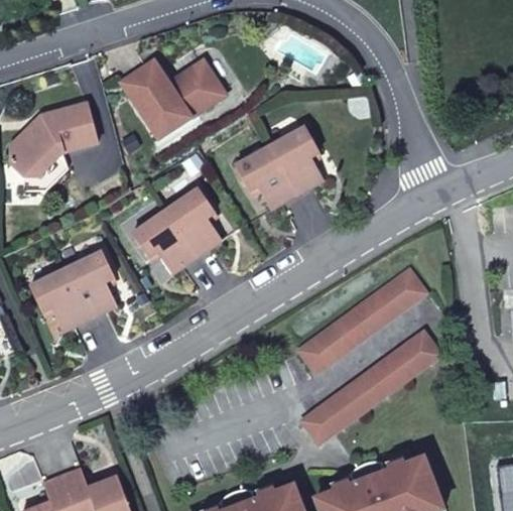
[(152,58),(121,80),(158,136),(214,99),(217,81),(202,57),(179,72),(177,83),(171,87),(152,58)]
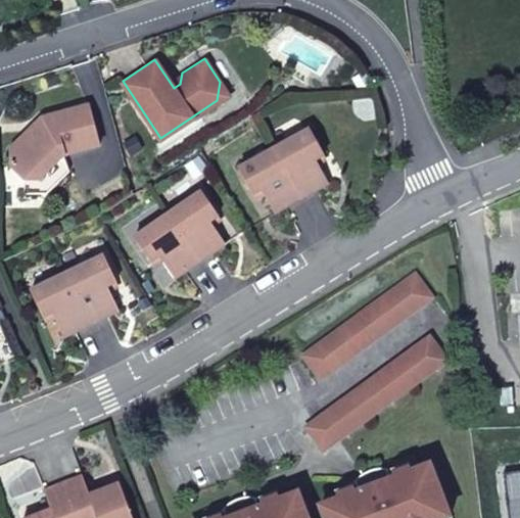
[(40,180),(65,150),(98,140),(86,100),(41,113),(9,147),(9,165),(25,179),(40,180)]
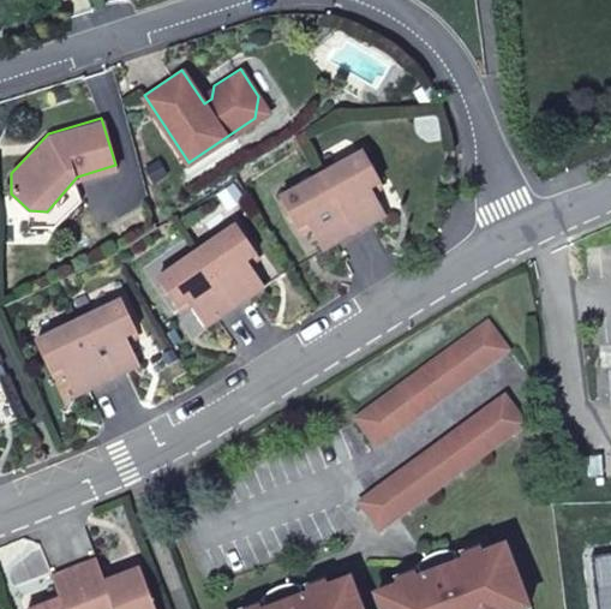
[(364,147),(322,169),(354,227),(385,210),(371,184),(381,178),(364,147)]
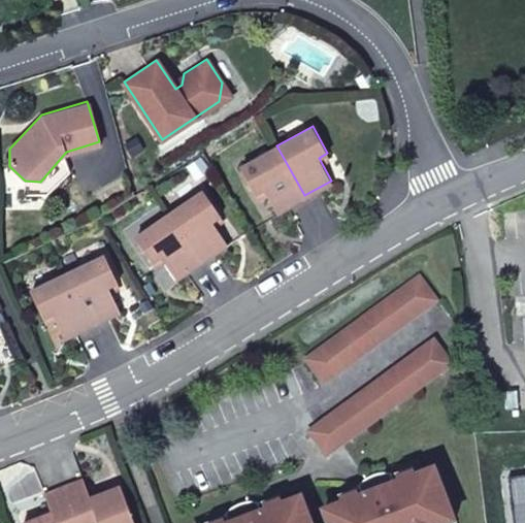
[(304,195),(276,145),(240,166),(256,193),(264,188),(276,210),(304,195)]
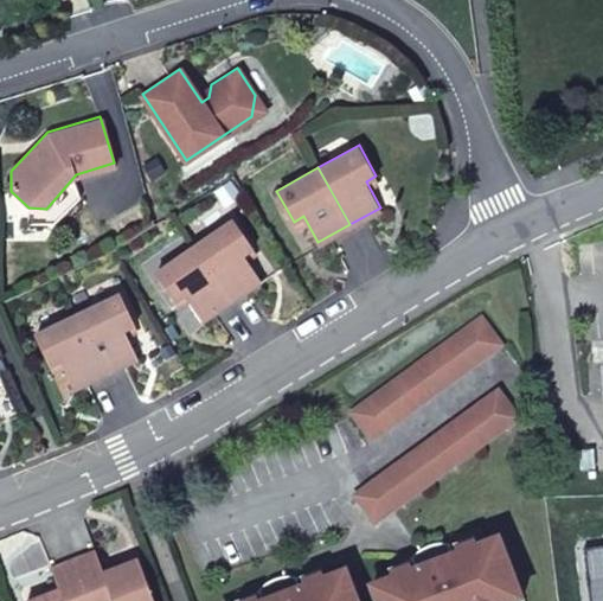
[(231,217),(192,244),(230,298),(258,277),(242,254),(251,247),(231,217)]
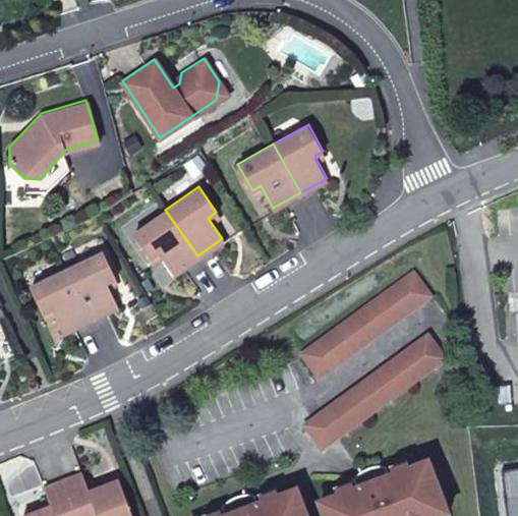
[(197,255),(165,210),(131,232),(149,258),(157,251),(171,273),(197,255)]
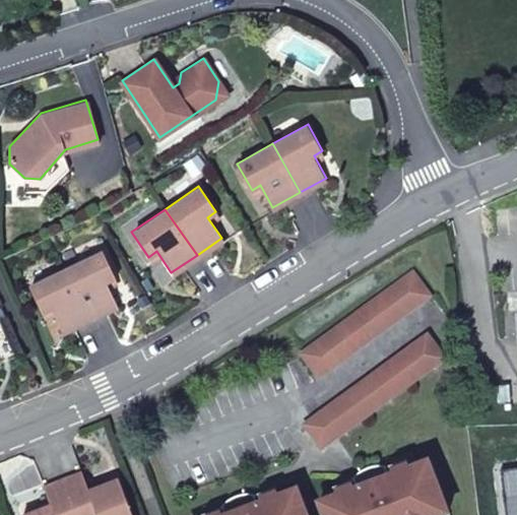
[(101,250),(64,267),(88,317),(116,305),(105,281),(114,277),(101,250)]
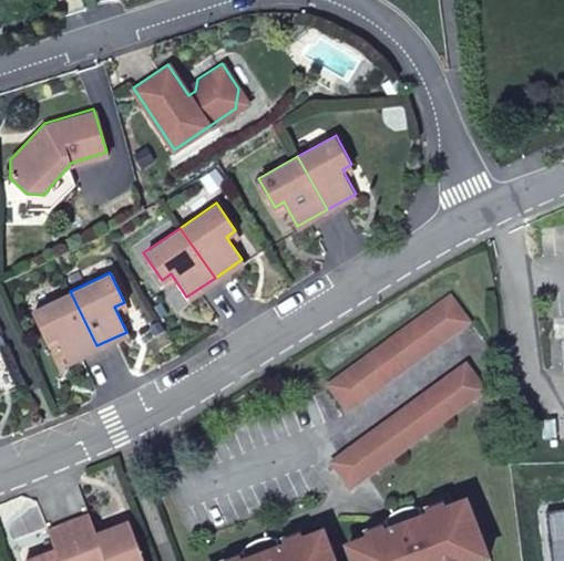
[(96,345),(70,291),(30,310),(44,340),(54,335),(67,360),(96,345)]
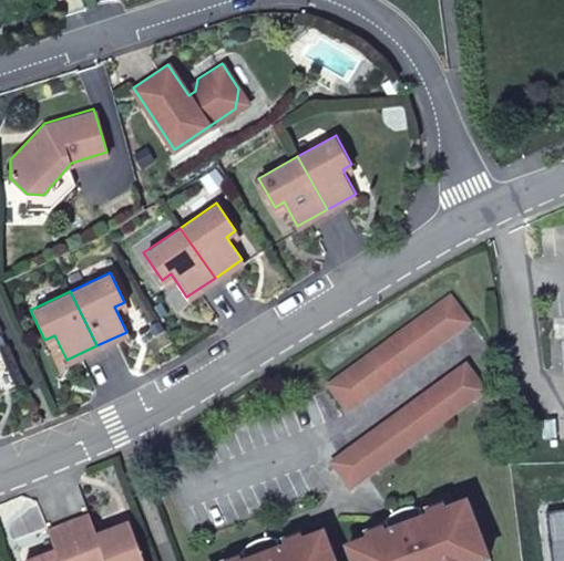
[(452,292),(328,382),(348,408),(471,320),(452,292)]
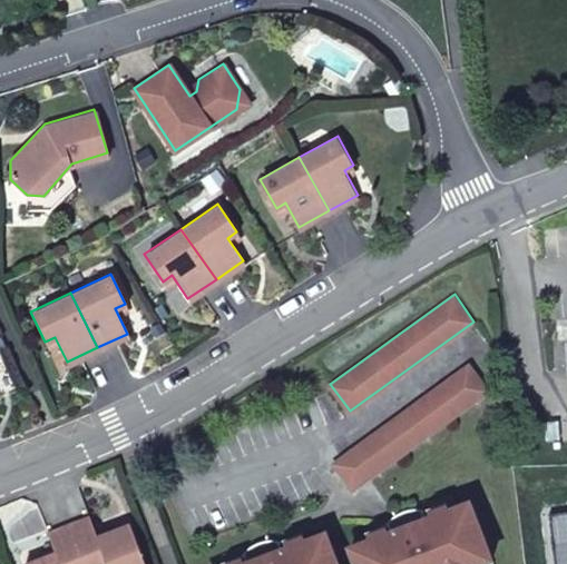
[(469,366),(335,463),(352,488),(487,389),(469,366)]
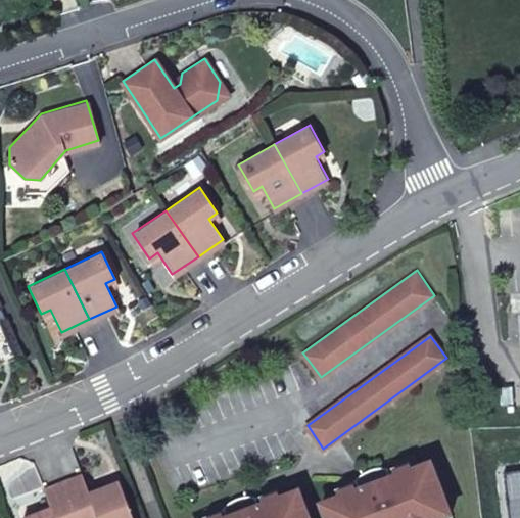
[(443,517),(451,515),(432,461),(393,476),(389,467),(373,468),(360,476),(361,489),(323,503),(327,516),(322,517),(310,517),(299,490),(261,506),(257,497),(241,498),(225,510),(228,517),(443,517)]
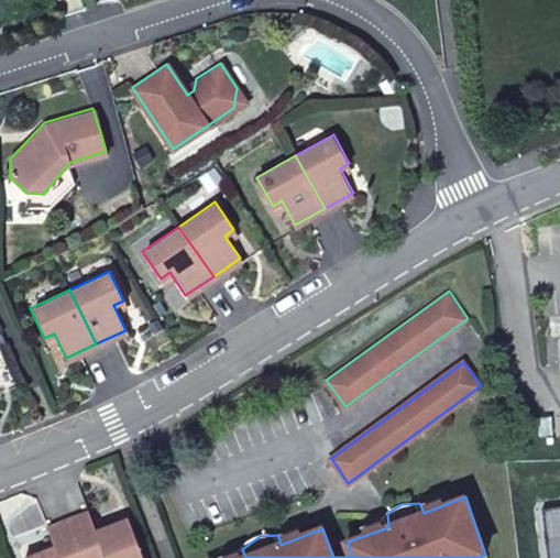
[(86,510),(67,516),(83,557),(99,557),(103,557),(102,557),(143,557),(125,517),(94,529),(86,510)]
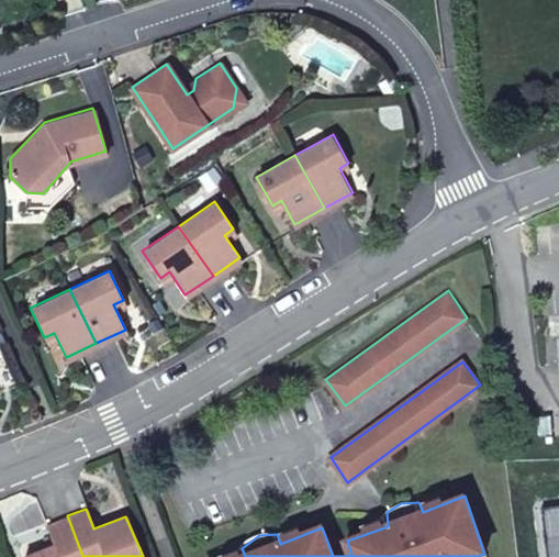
[(82,556),(67,515),(46,525),(54,546),(22,556),(82,556)]
